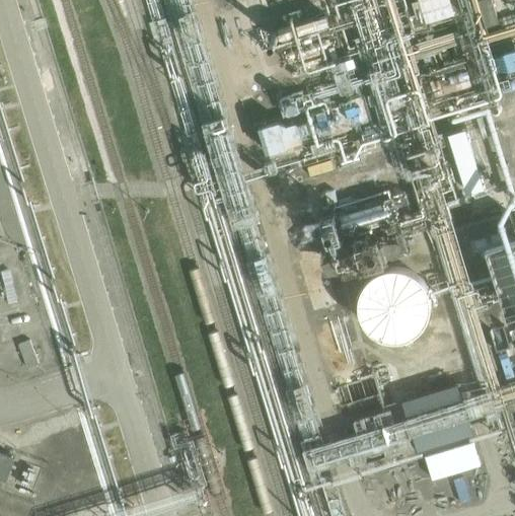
[(414,0),(414,7),(424,7),(423,16),(457,18),(458,0),(414,0)]
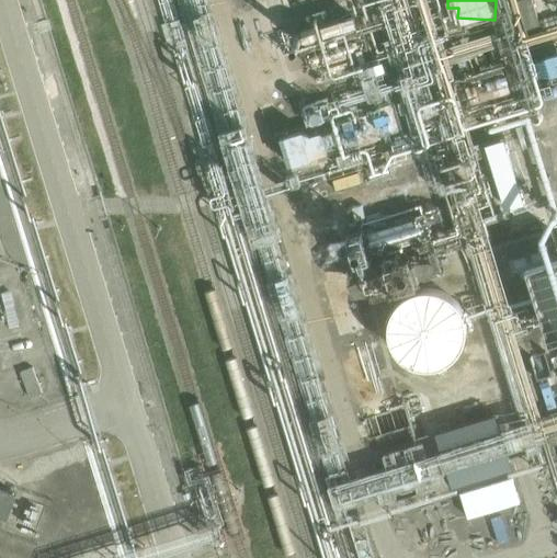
[(365,300),(439,273),(416,209),(381,223),(384,231),(373,236),(371,227),(345,237),(361,276),(316,293),(333,340),(374,325),(365,300)]
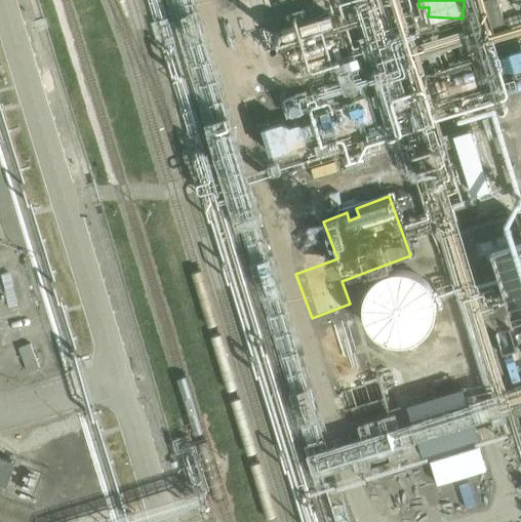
[(509,235),(505,222),(466,234),(470,247),(509,235)]
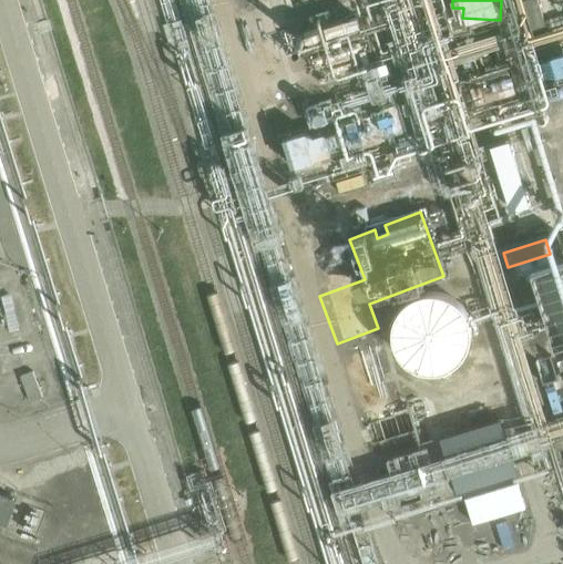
[(539,288),(559,345),(562,342),(562,274),(559,275),(561,282),(539,288)]
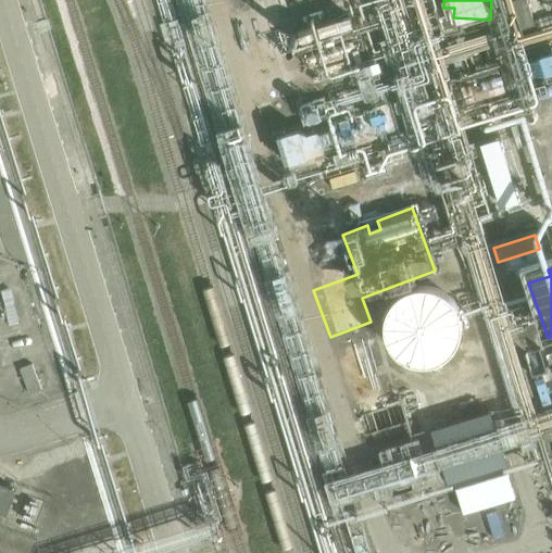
[(459,338),(459,330),(459,324),(456,316),(453,310),(449,304),(442,300),(437,296),(429,293),(423,292),(415,292),(408,294),(401,298),(396,302),(390,306),(386,313),(384,319),(383,327),(383,335),(384,341),(386,348),(390,354),(396,360),(401,364),(408,367),(415,368),(422,369),(429,368),(436,365),(442,362),(448,357),(453,351),(456,344),(459,338)]
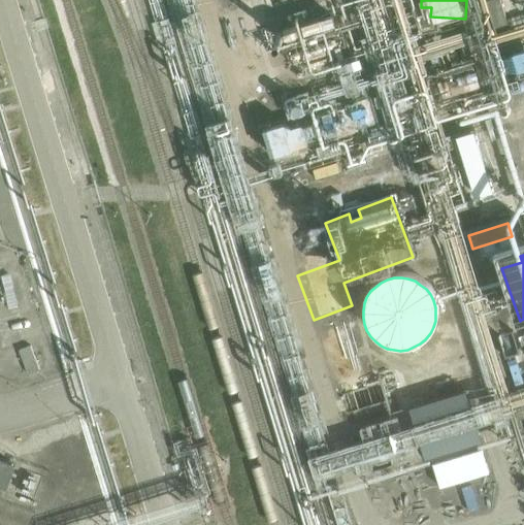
[(461,394),(416,408),(405,412),(421,462),(478,446),(461,394)]
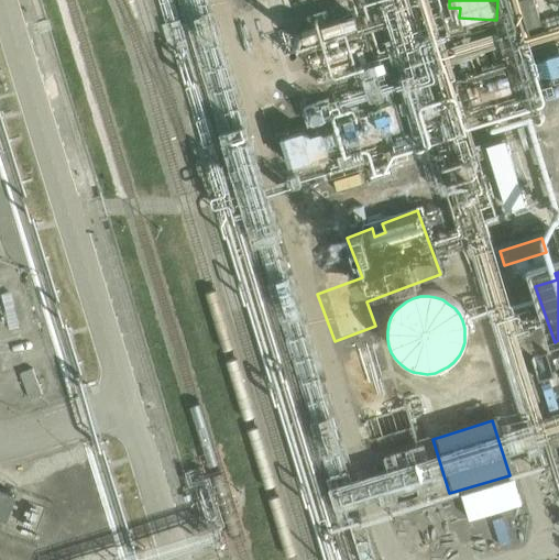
[(12,502),(0,497),(0,525),(3,526),(12,502)]
